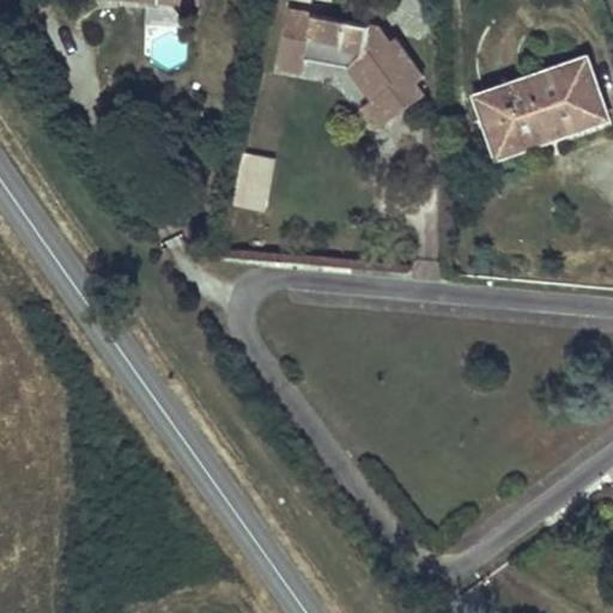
[(315,11),(291,7),(290,18),(314,23),(315,14),(315,11)]
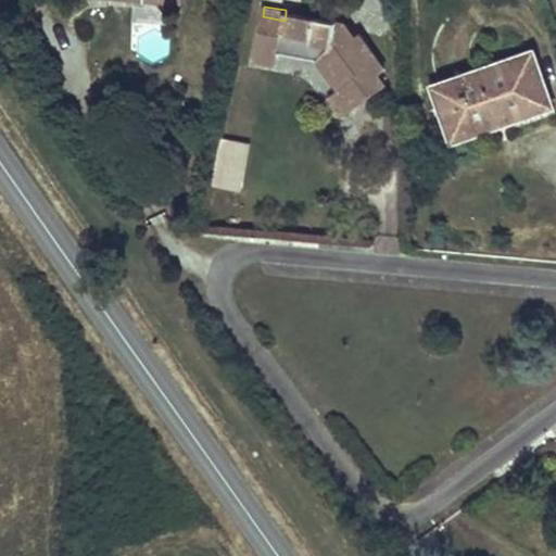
[(263,16),(255,54),(278,59),(278,53),(319,61),(340,90),(337,93),(351,113),(381,90),(387,87),(378,74),(384,70),(359,34),(355,38),(344,25),(286,13),(285,21),(263,16)]
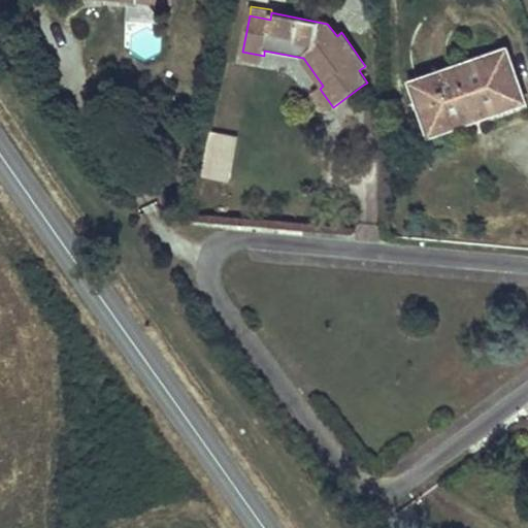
[(527,103),(508,48),(413,81),(431,136),(479,120),(527,103)]
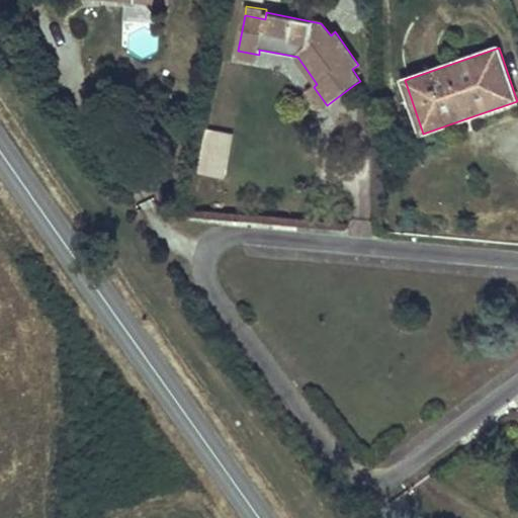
[(259,55),(238,51),(237,59),(257,63),(259,55)]
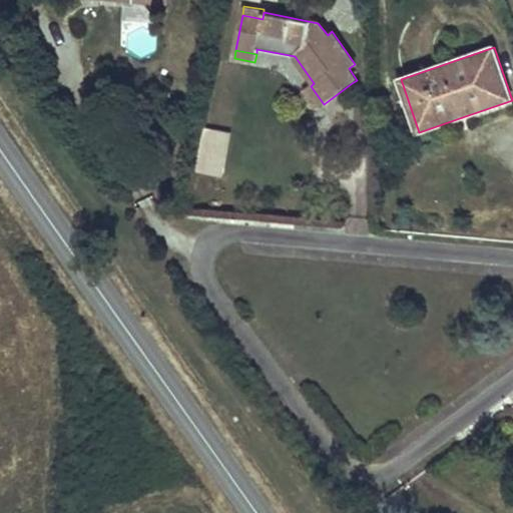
[(311,86),(304,91),(309,98),(317,109),(324,104),(311,86)]
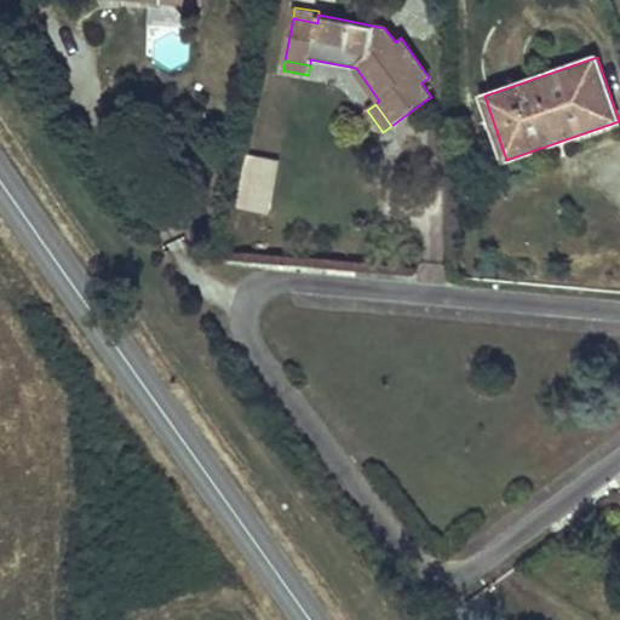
[(271,213),(281,161),(248,154),(239,207),(271,213)]
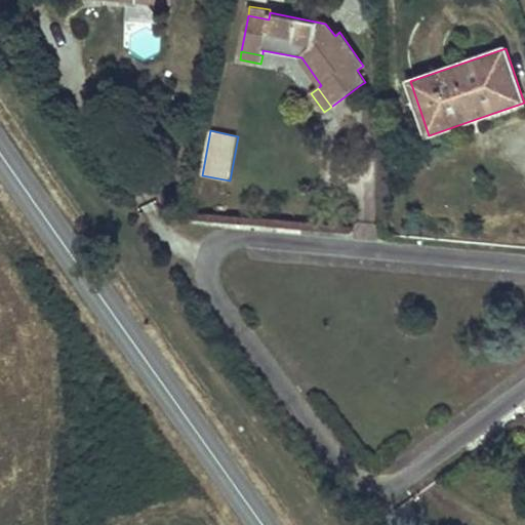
All buildings are outlined.
